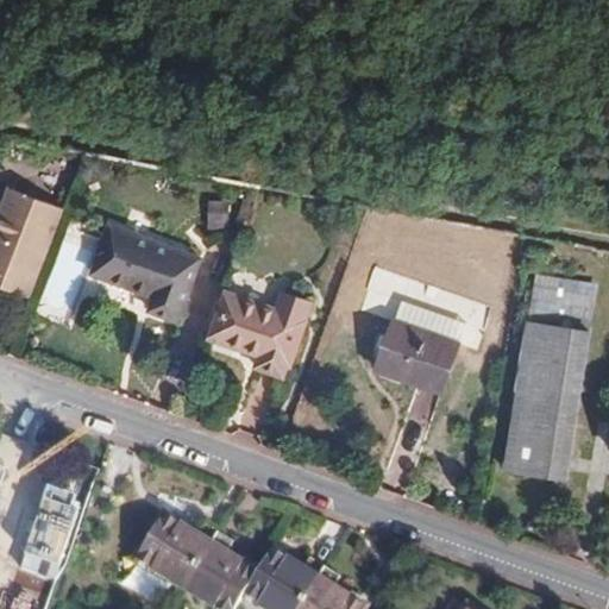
[(45,257),(63,207),(7,188),(0,207),(0,286),(30,297),(45,257)]
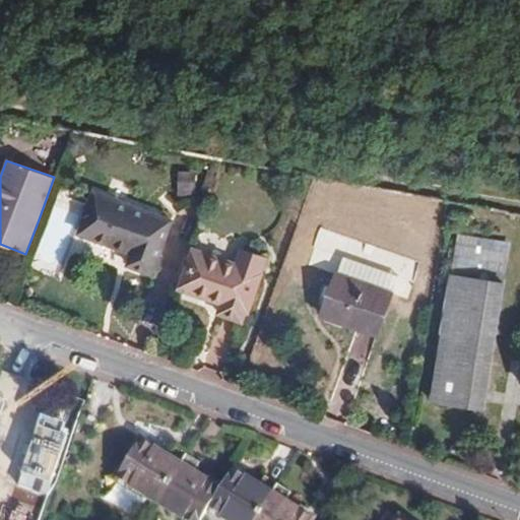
[(196,194),(194,171),(176,173),(178,196),(196,194)]
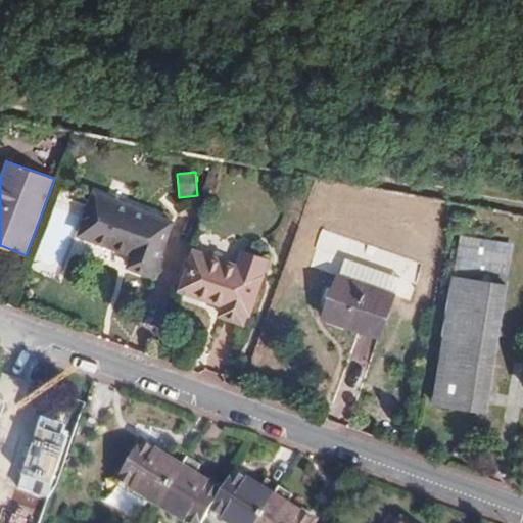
[(80,234),(99,241),(135,252),(131,265),(153,272),(171,219),(112,199),(93,193),(80,234)]
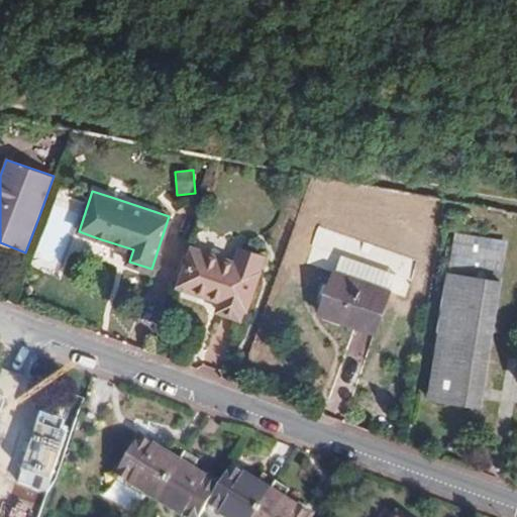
[(454,235),(451,271),(502,276),(506,240),(454,235)]
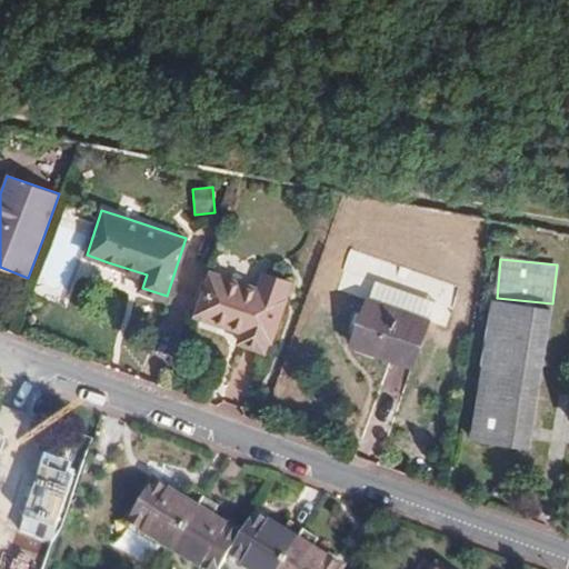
[(273,343),(288,300),(286,299),(291,282),(267,275),(260,291),(209,273),(195,317),(243,333),(239,345),(266,353),(270,342),(273,343)]
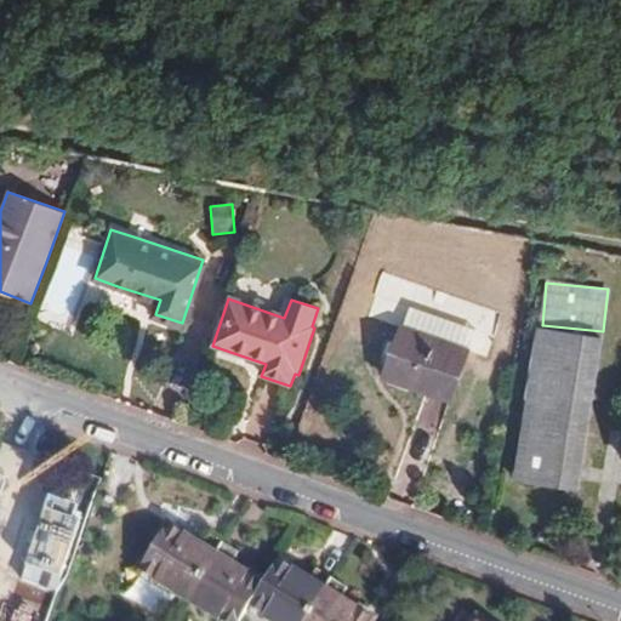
[(382,377),(450,403),(469,351),(403,325),(382,377)]
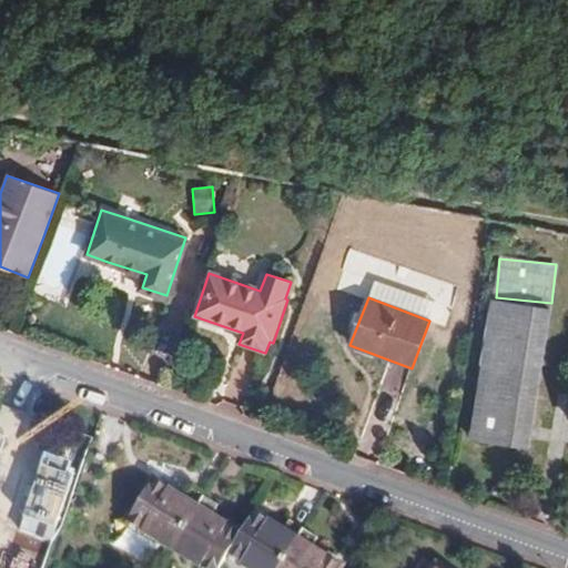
[(534,450),(555,308),(494,300),(473,440),(534,450)]
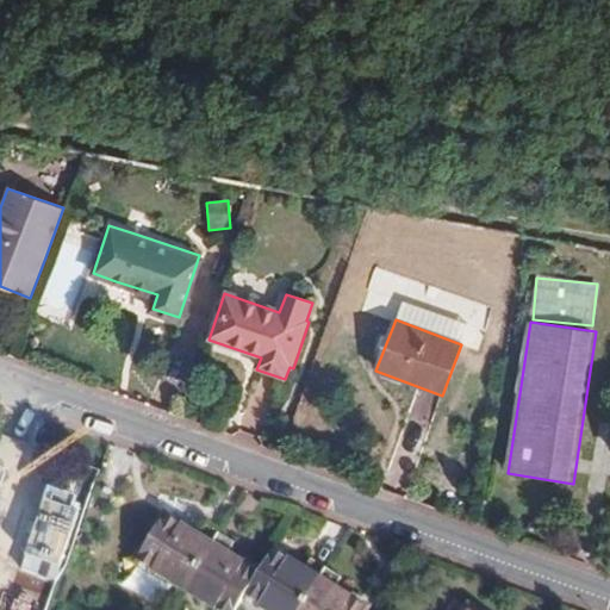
[(20,568),(56,582),(86,497),(50,484),(20,568)]
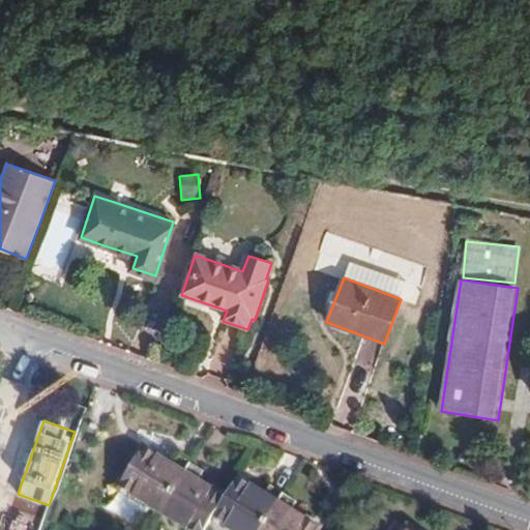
[(225,496),(198,480),(203,472),(176,455),(171,464),(144,447),(119,488),(188,529),(204,529),(212,519),(225,496)]
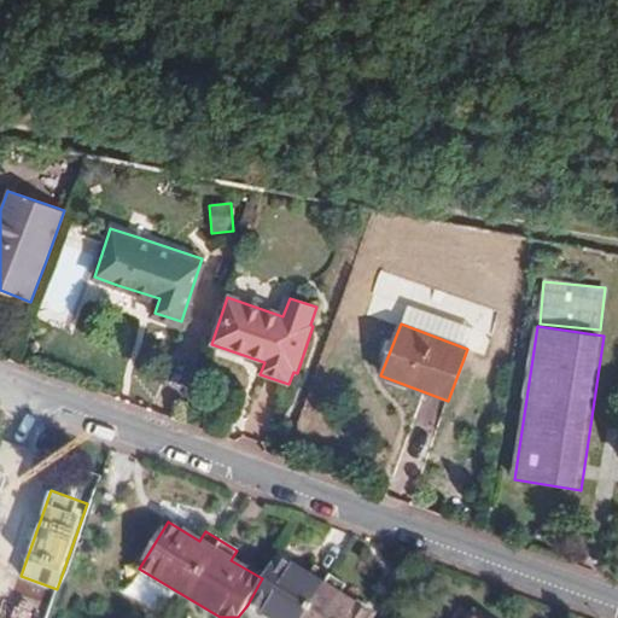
[(367,617),(371,613),(340,596),(347,587),(314,566),(308,575),(277,555),(262,578),(248,605),(269,617),(367,617)]
